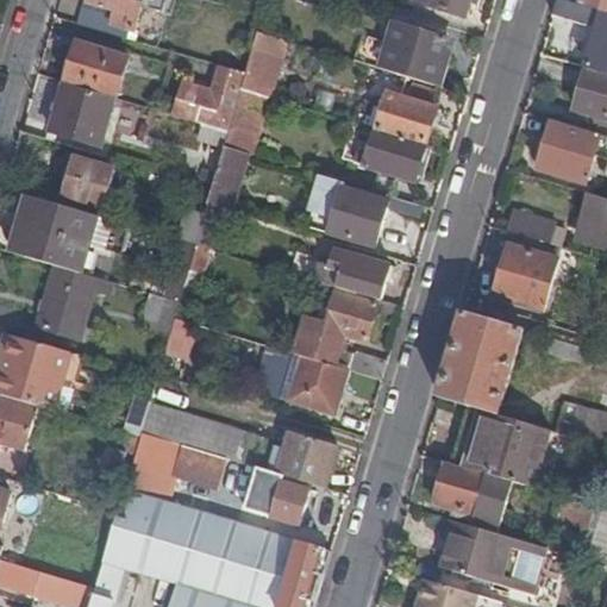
[(82,4),(76,22),(130,38),(141,0),(87,0),(86,4),(82,4)]
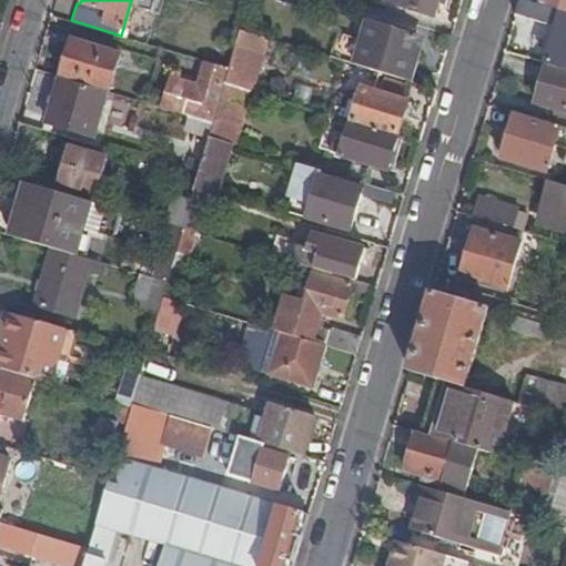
[(243,13),(245,4),(229,0),(215,0),(214,4),(243,13)]
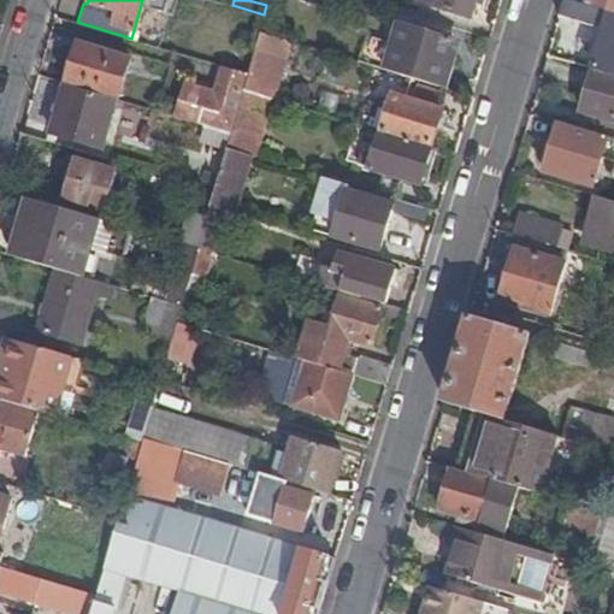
[(437,0),(436,6),(471,17),(474,0),(437,0)]
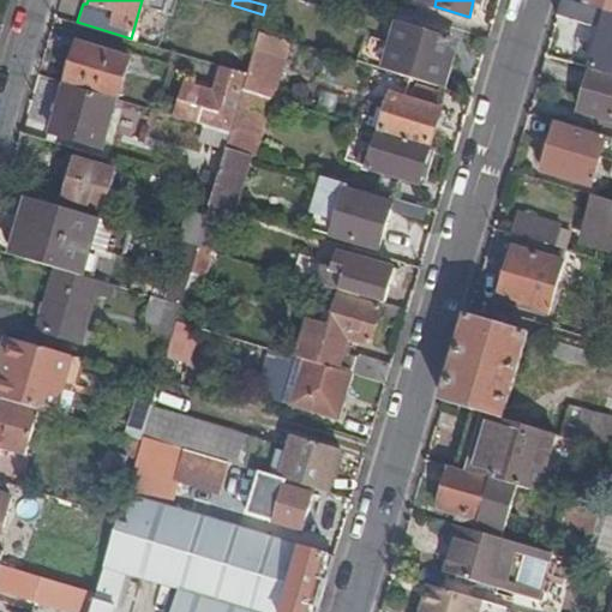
[(558,0),(555,13),(603,28),(589,67),(611,73),(611,12),(606,11),(583,4),(570,0),(558,0)]
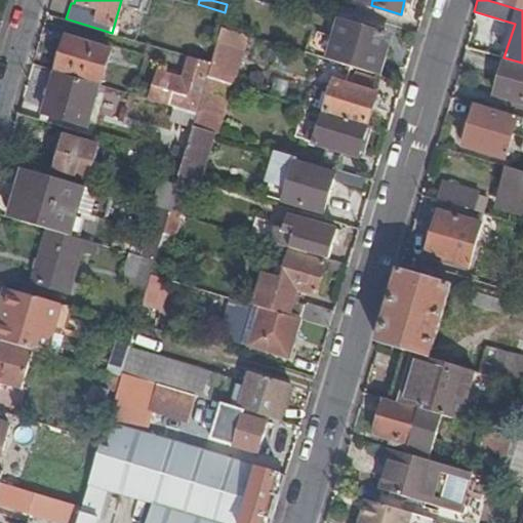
[(518,9),(522,10),(522,0),(499,0),(498,3),(518,9)]
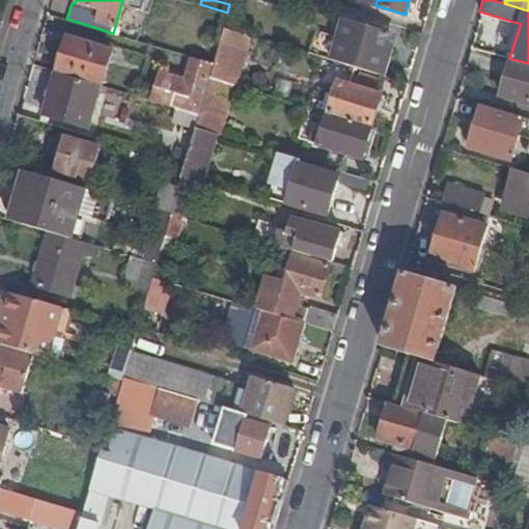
[(314,30),(308,52),(379,73),(390,34),(342,19),(337,36),(314,30)]
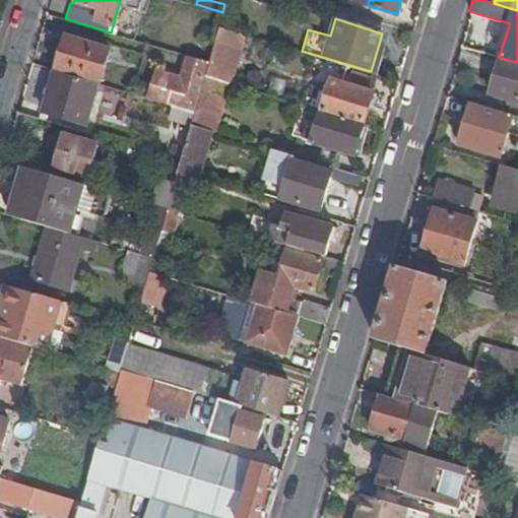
[(244,34),(218,26),(205,74),(228,81),(230,81),(244,34)]
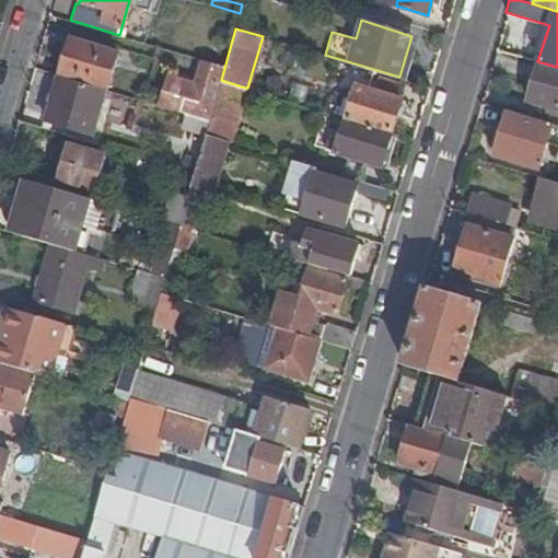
[(68,36),(57,73),(104,88),(115,49),(68,36)]
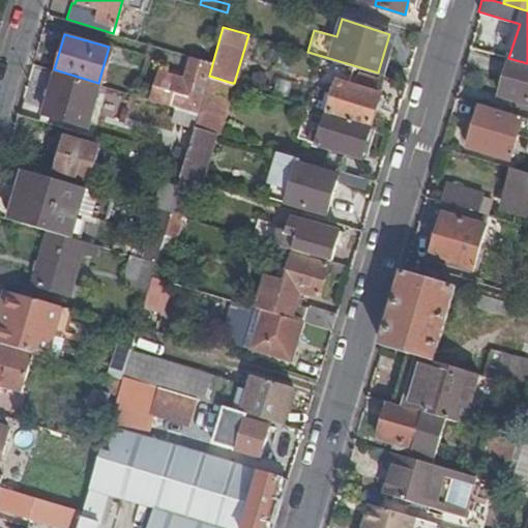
[(198,111),(212,62),(191,56),(184,77),(159,70),(151,97),(176,104),(198,111)]
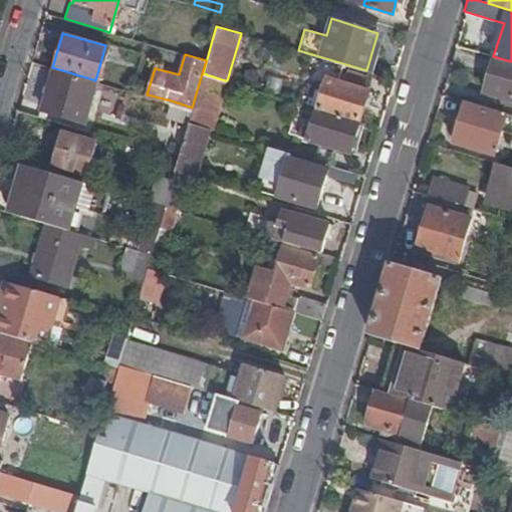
[(511,61),(493,56),(483,90),(499,94),(498,99),(511,102),(511,61)]
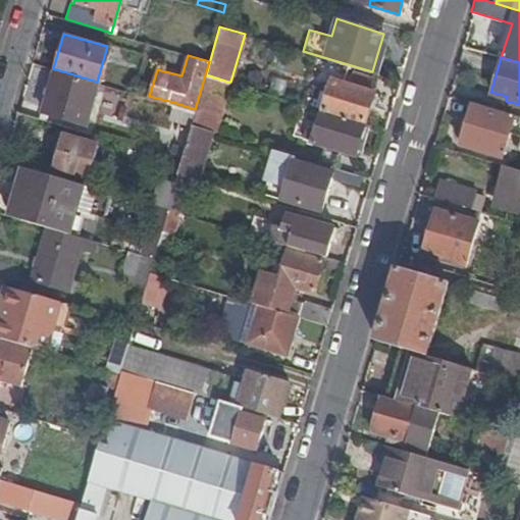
[(21,112),(44,119),(47,111),(86,122),(97,84),(55,71),(45,104),(26,98),(21,112)]
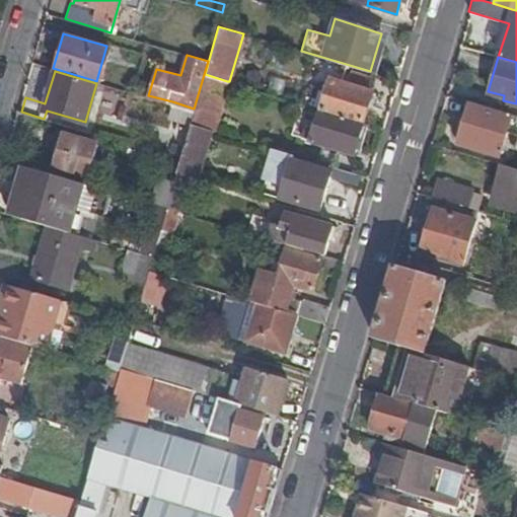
[(227,81),(205,74),(190,124),(211,130),(214,131),(227,81)]
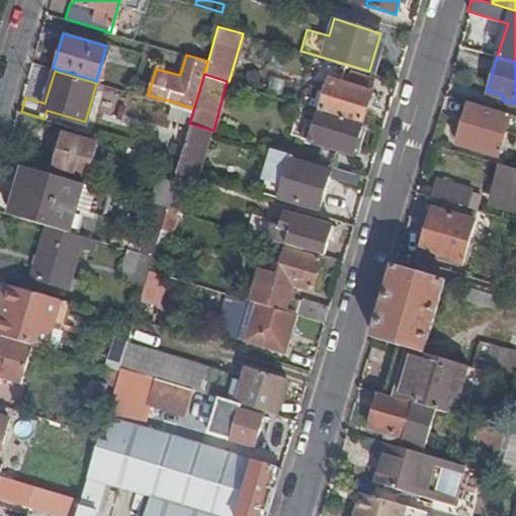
[(318,107),(361,121),(371,90),(328,77),(318,107)]
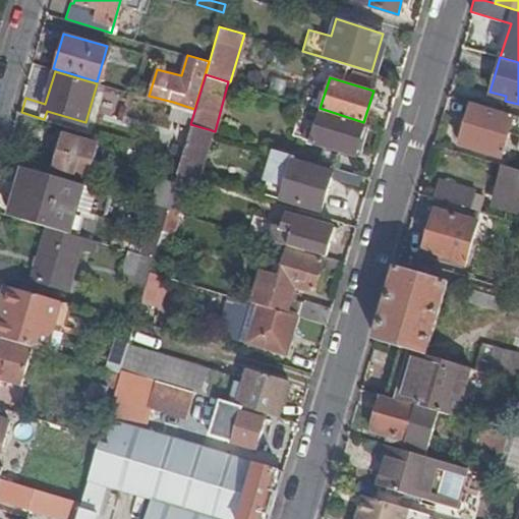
[(513,113),(470,101),(459,143),(501,156),(513,113)]
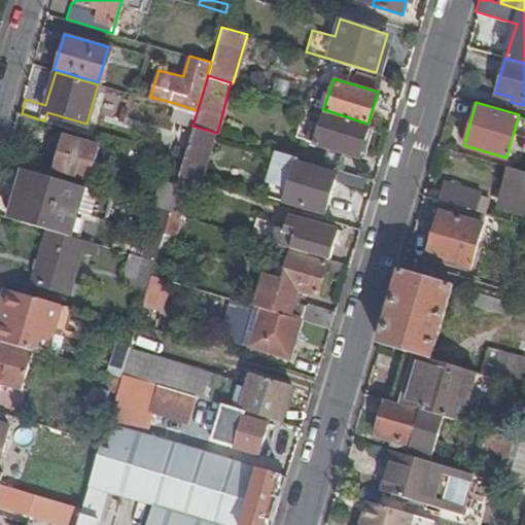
[(194,121),(197,110),(175,103),(171,115),(194,121)]
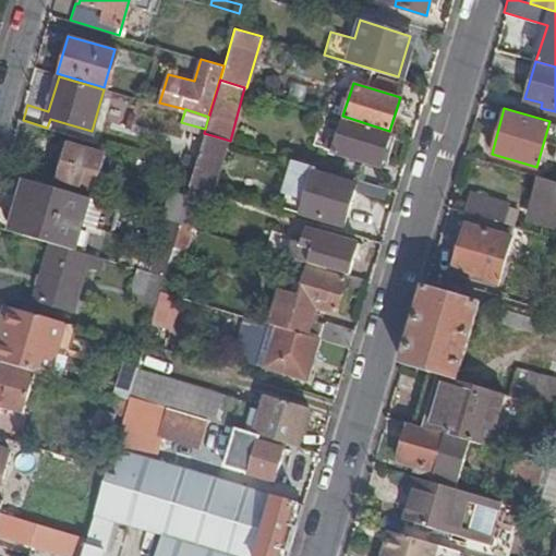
[(342,116),(324,110),(313,144),(379,162),(389,131),(342,116)]
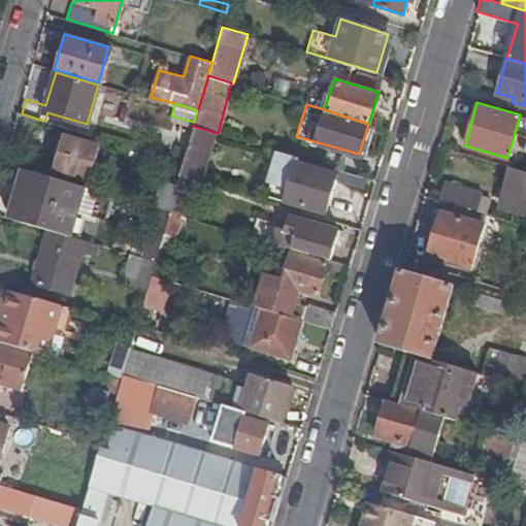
[(215,132),(193,126),(179,175),(192,181),(201,182),(215,132)]
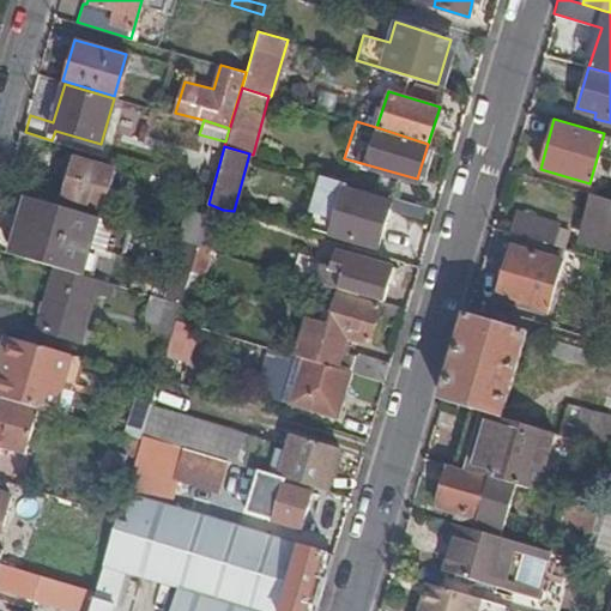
[(91,188),(107,193),(114,168),(73,156),(62,193),(88,200),(91,188)]
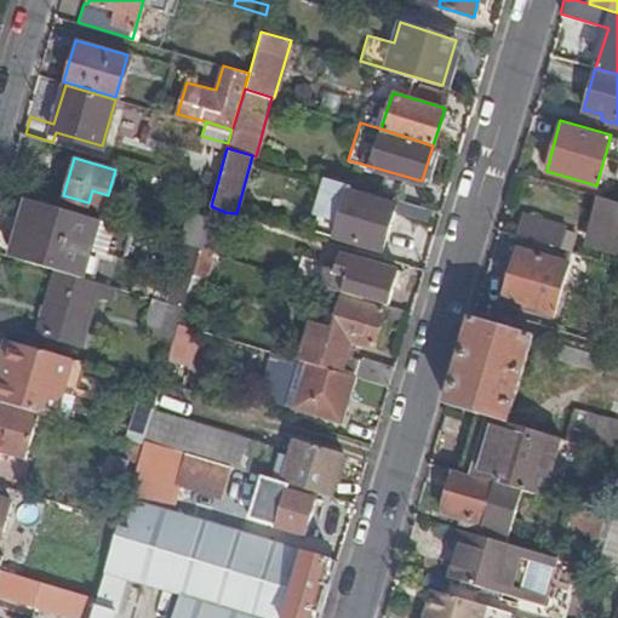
[(433,209),(326,177),(315,211),(338,218),(333,234),(382,249),(394,210),(428,221),(433,209)]
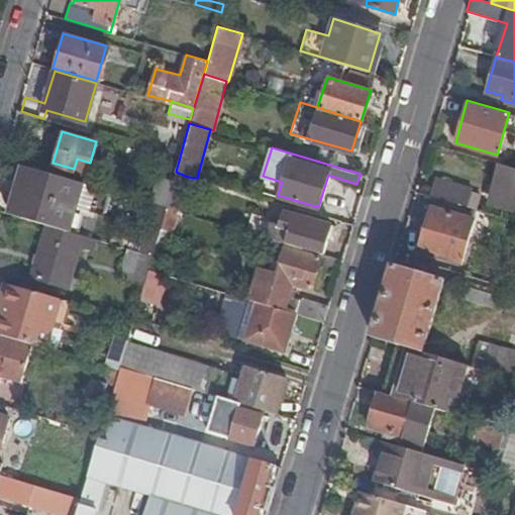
[(87,173),(90,163),(77,159),(74,169),(87,173)]
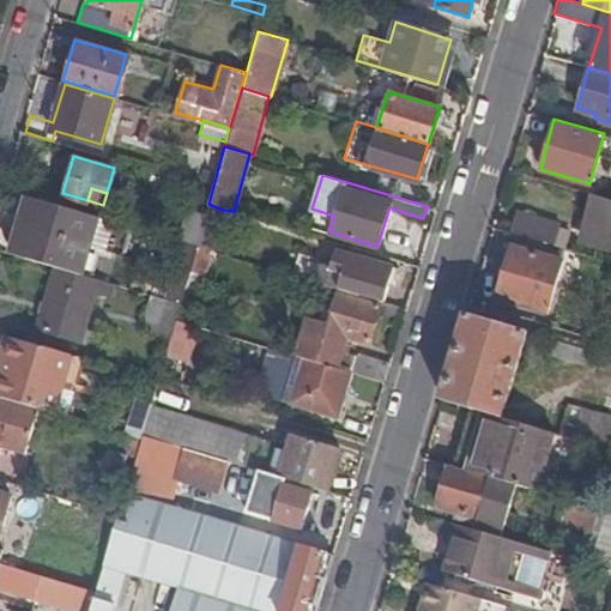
[(100,216),(23,193),(5,250),(56,265),(83,272),(100,216)]
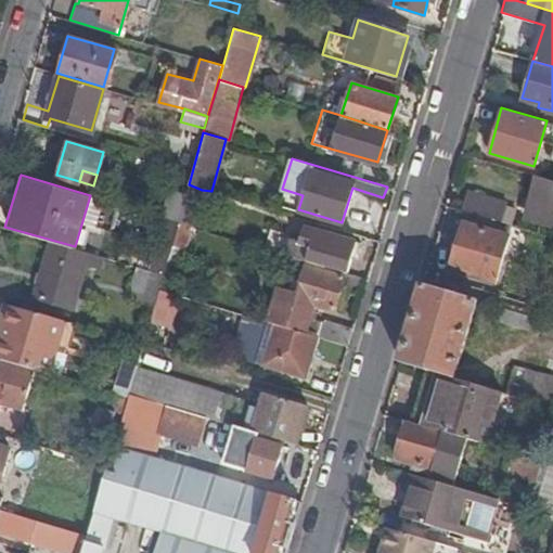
[(552,179),(539,176),(527,217),(552,224),(552,179)]
